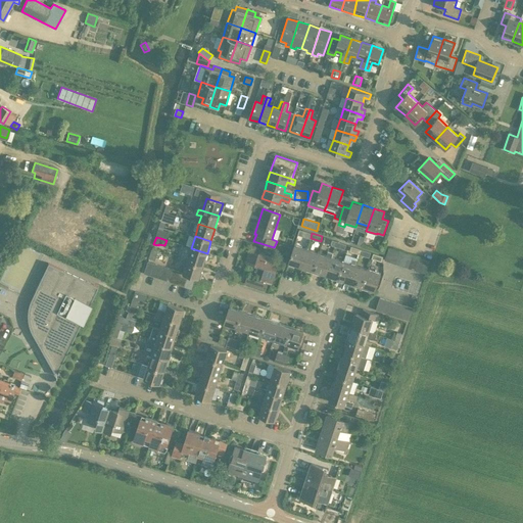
[(346,244),(336,241),(335,246),(345,249),(346,244)]
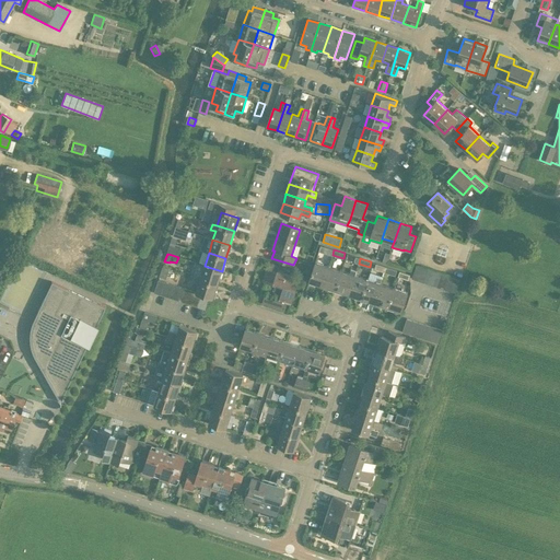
[(322,286),(328,267),(315,263),(308,281),(322,286)]
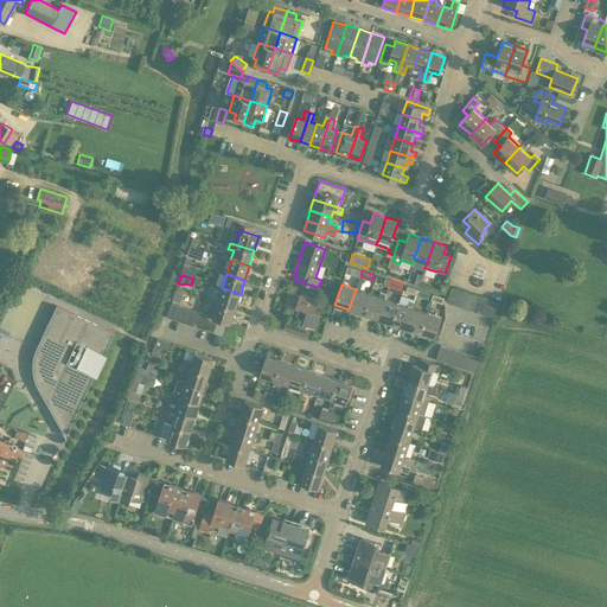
[(217,301),(236,308),(241,294),(222,288),(217,301)]
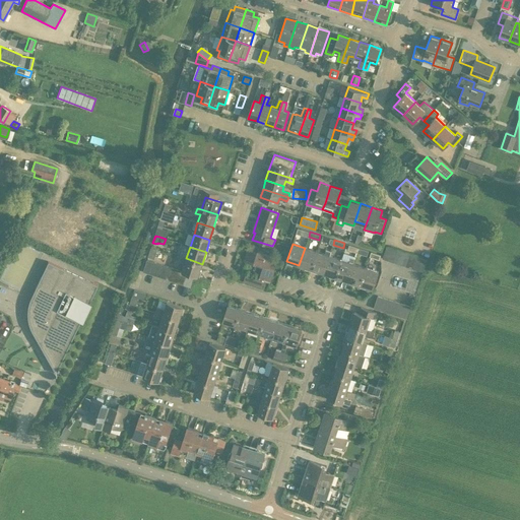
[(387,260),(391,248),(386,247),(383,258),(387,260)]
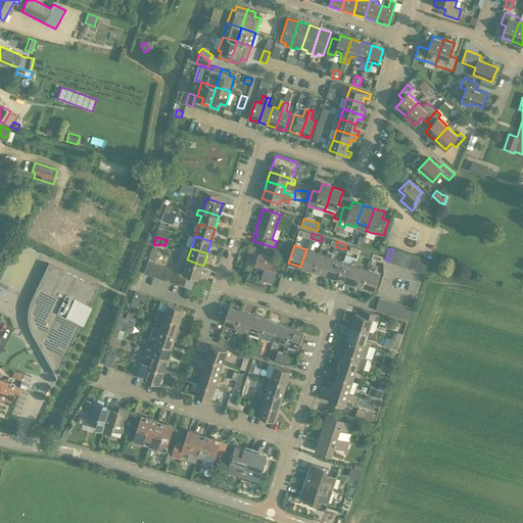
[(152,249),(149,257),(155,259),(158,251),(152,249)]
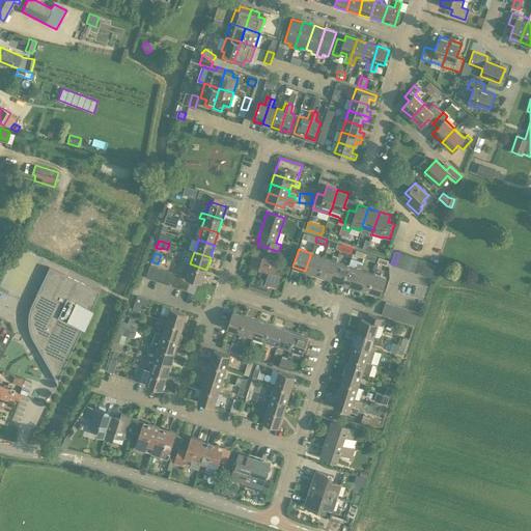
[(317,274),(324,257),(311,253),(305,271),(317,274)]
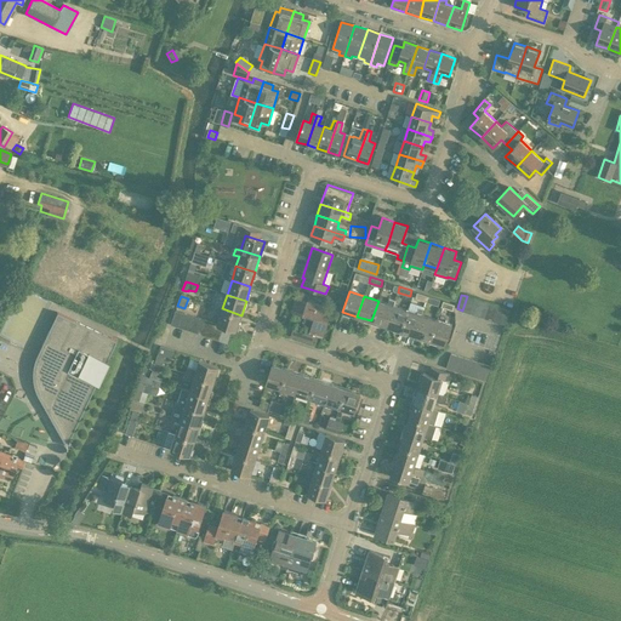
[(440,300),(428,296),(427,302),(438,306),(440,300)]
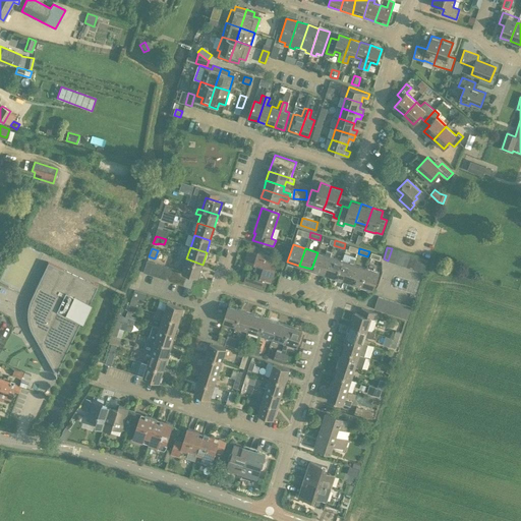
[(394,263),(398,250),(392,248),(388,261),(394,263)]
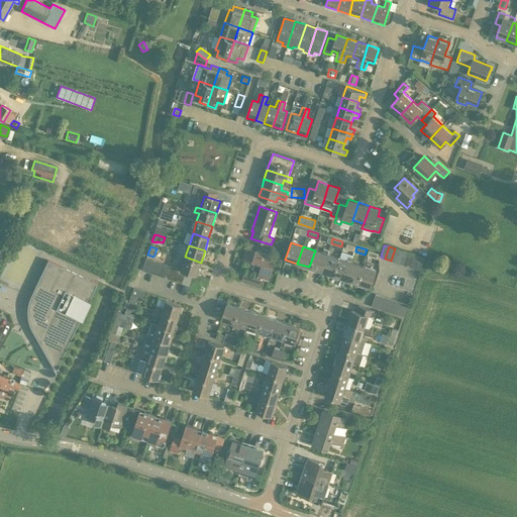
[(245,248),(242,260),(251,263),(251,264),(261,267),(257,276),(269,280),(274,266),(269,264),(272,255),(255,250),(254,251),(245,248)]
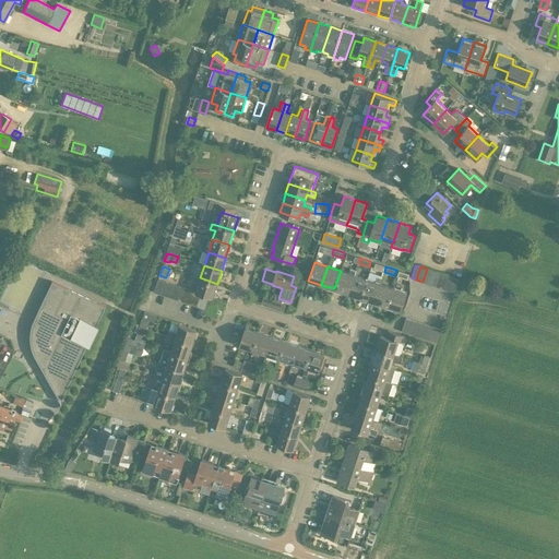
[(341,271),(334,288),(348,294),(354,275),(355,271),(351,269),(348,273),(341,271)]
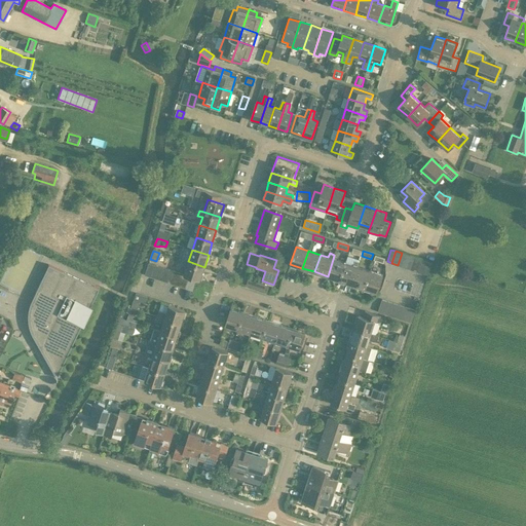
[(402,253),(398,265),(404,267),(408,255),(402,253)]
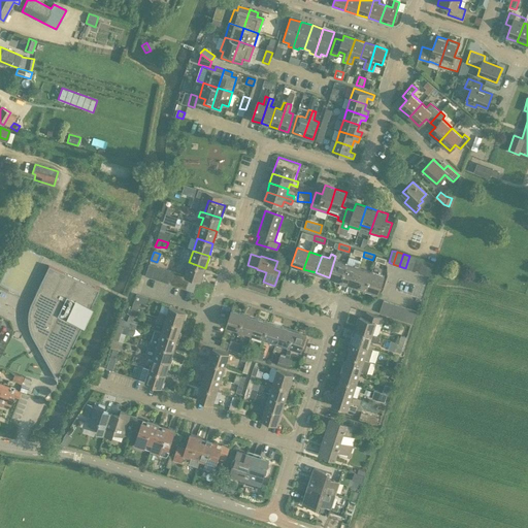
[(385,264),(387,259),(377,256),(375,261),(385,264)]
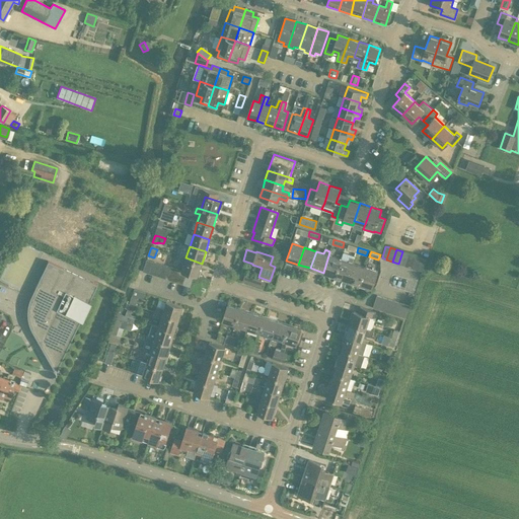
[(404,266),(409,253),(402,251),(398,264),(404,266)]
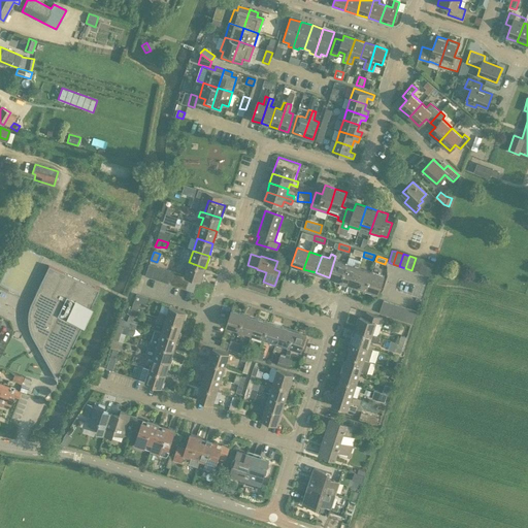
[(417,272),(421,260),(416,258),(411,270),(417,272)]
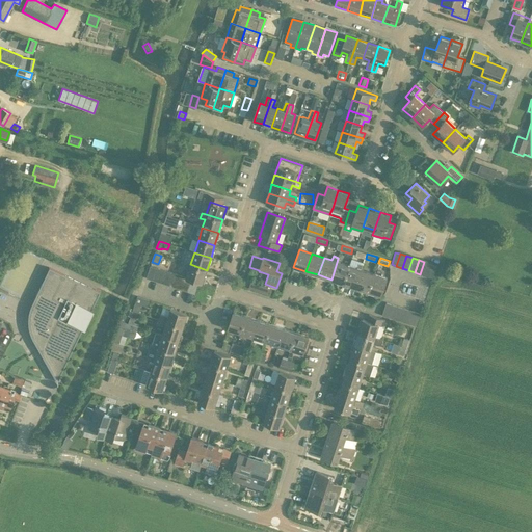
[(344,283),(349,266),(337,262),(331,280),(344,283)]
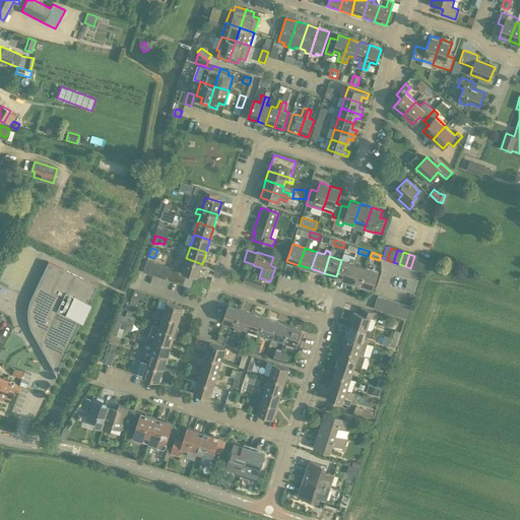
[(416,270),(420,258),(414,256),(410,268),(416,270)]
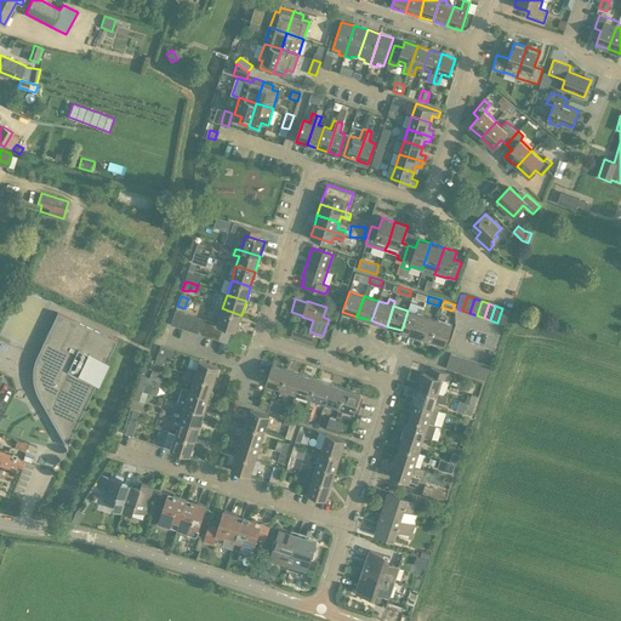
[(416,335),(422,315),(425,309),(419,307),(416,313),(408,311),(402,330),(416,335)]
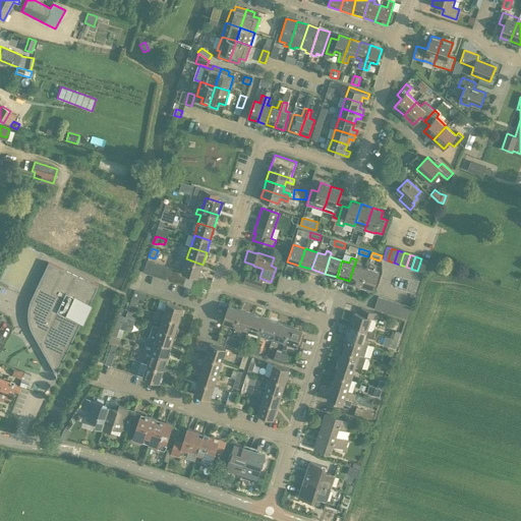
[(182,272),(188,274),(195,276),(198,277),(203,265),(186,258),(182,272)]
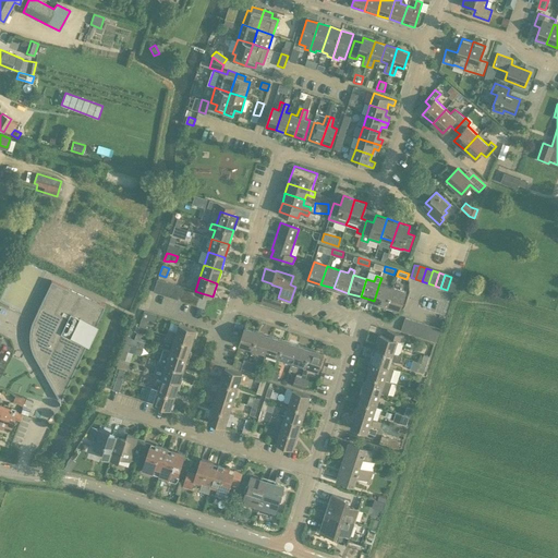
[(459,279),(451,277),(447,290),(455,292),(459,279)]
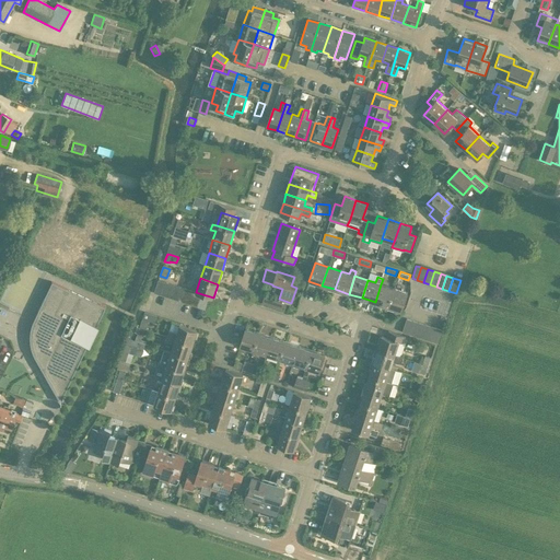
[(161,295),(165,281),(159,280),(154,293),(161,295)]
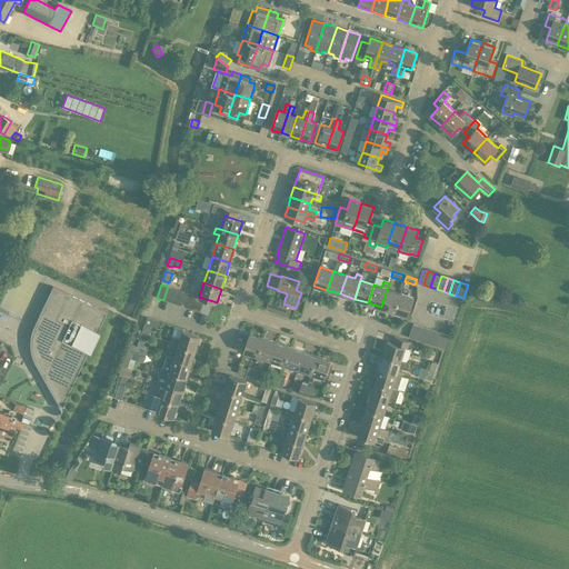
[(47,378),(43,379),(60,409),(63,403),(107,311),(52,286),(33,326),(37,327),(36,328),(35,333),(33,338),(33,343),(33,348),(35,353),(36,358),(37,360),(47,378)]
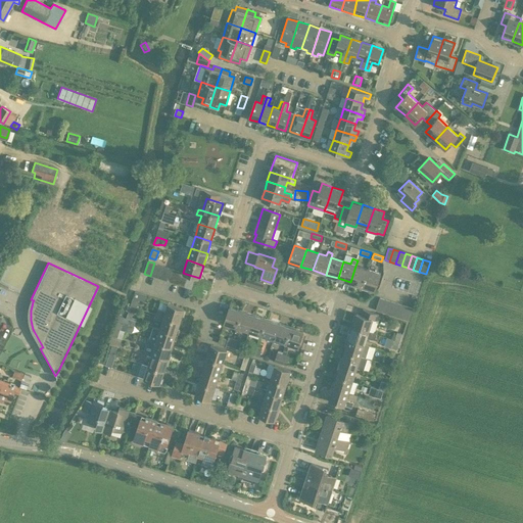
[(156,278),(160,265),(154,263),(150,276),(156,278)]
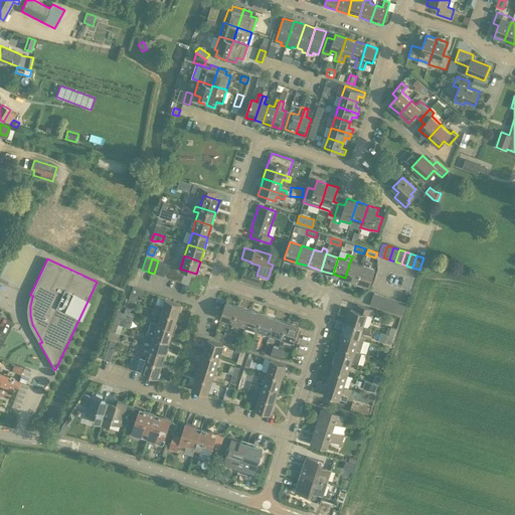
[(159,275),(163,263),(158,261),(154,274),(159,275)]
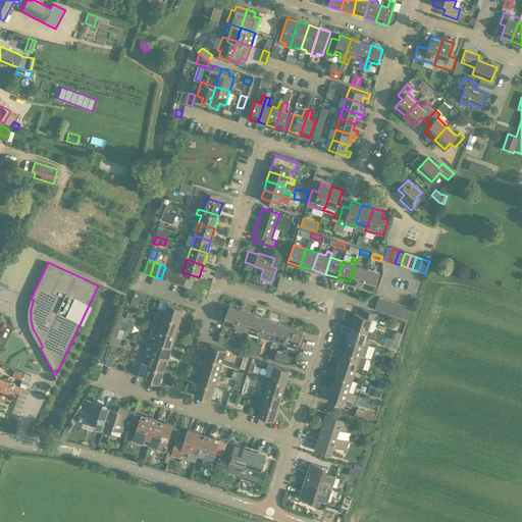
[(361,285),(367,268),(355,265),(350,281),(361,285)]
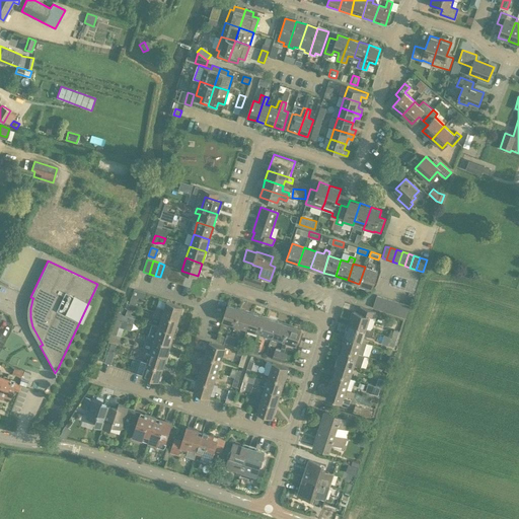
[(166,279),(170,267),(164,265),(160,277),(166,279)]
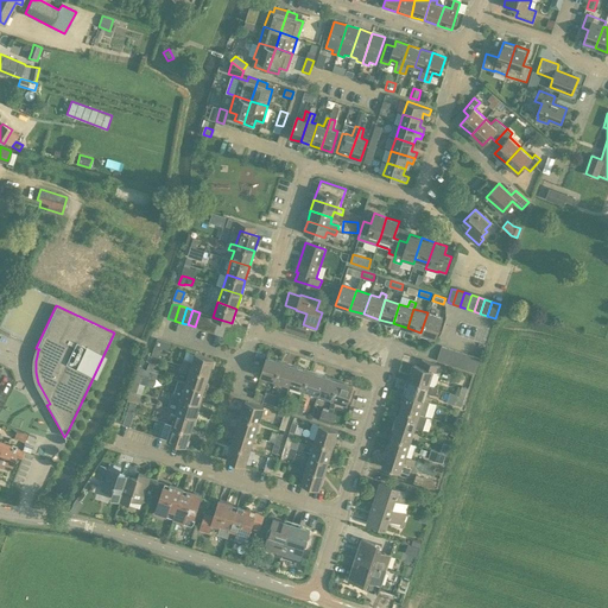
[(202,329),(207,315),(200,312),(195,327),(202,329)]
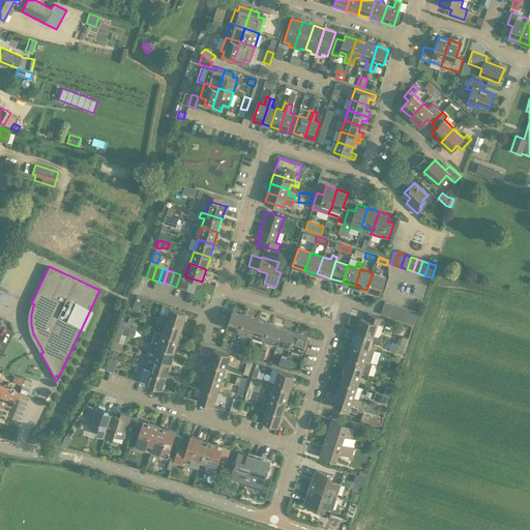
[(385,277),(373,272),(366,290),(380,294),(385,277)]
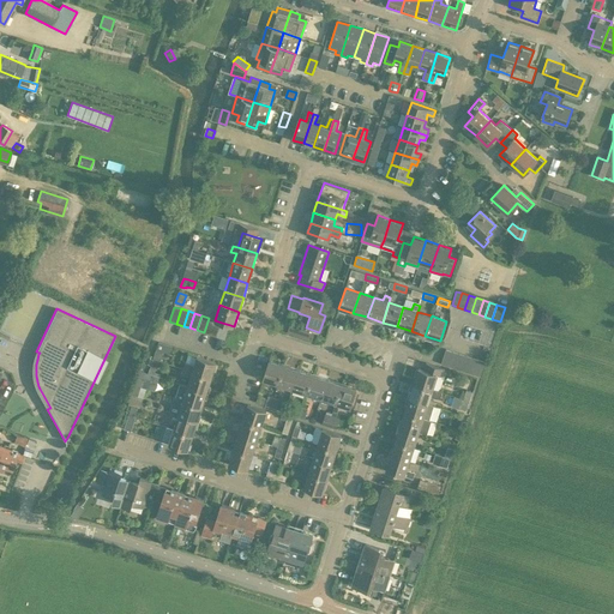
[(210,335),(215,320),(209,318),(204,332),(210,335)]
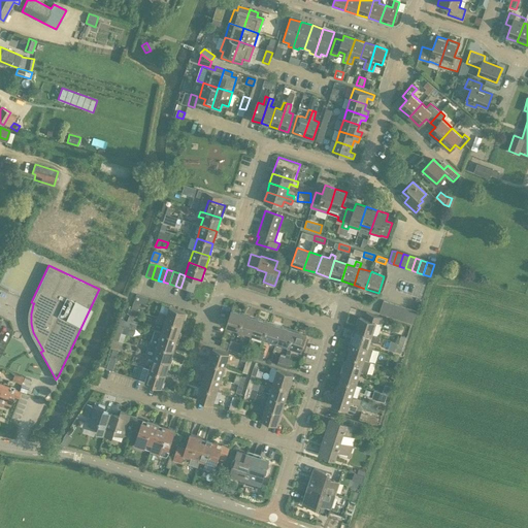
[(187,290),(191,277),(185,275),(180,288),(187,290)]
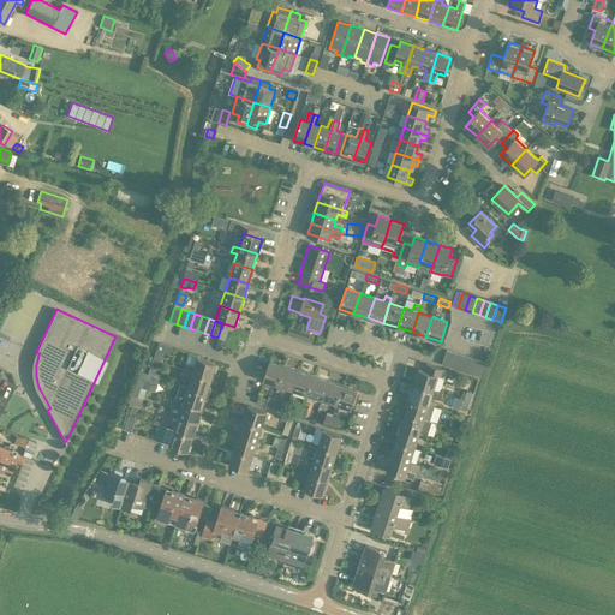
[(218,338),(226,340),(231,326),(222,323),(218,338)]
